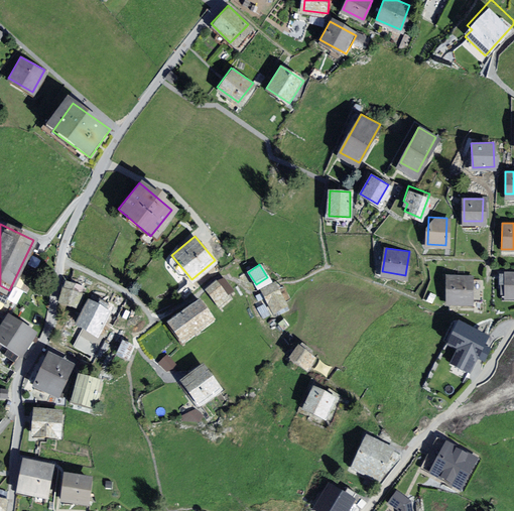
[(513,272),(503,273),(504,293),(513,292),(513,272)]
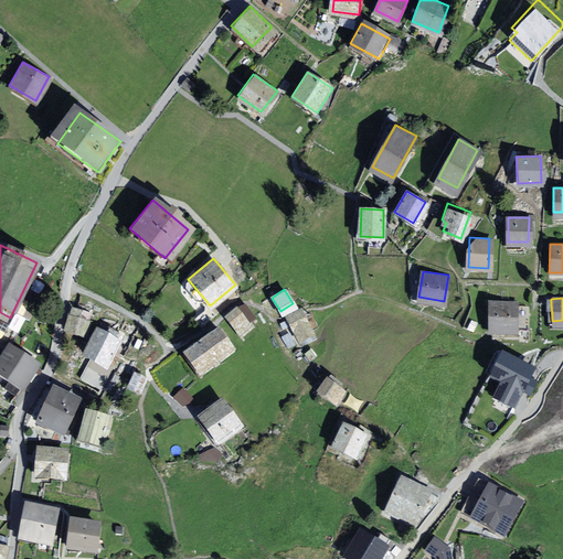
[(517,299),(489,301),(490,330),(519,329),(517,299)]
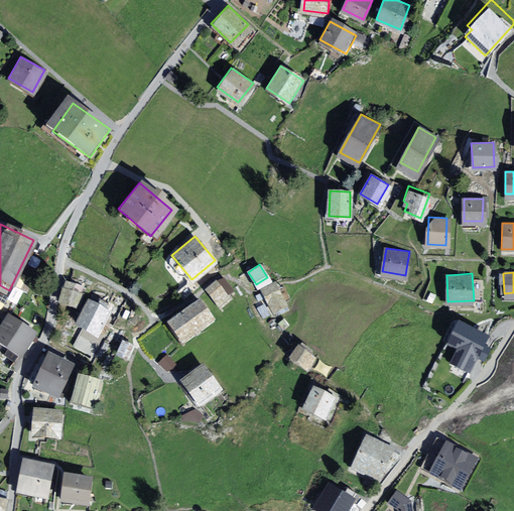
[(226,295),(216,280),(202,290),(212,305),(226,295)]
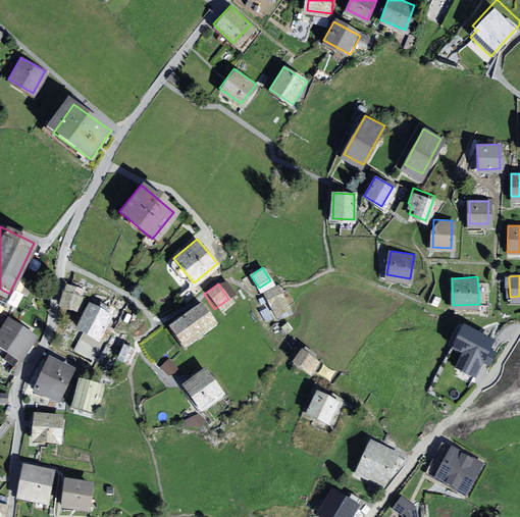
[(276,285),(262,293),(274,314),(289,306),(276,285)]
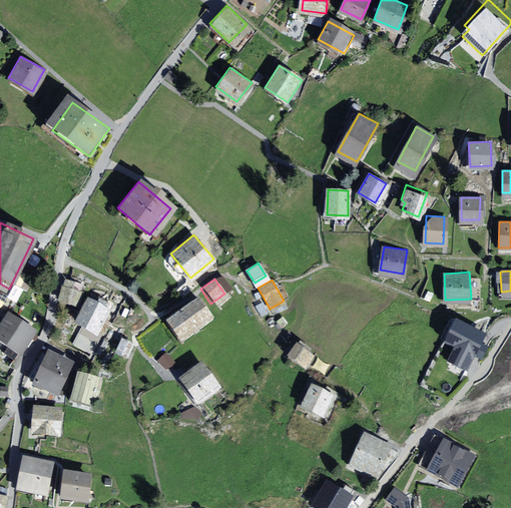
[(83,290),(64,284),(60,299),(78,305),(83,290)]
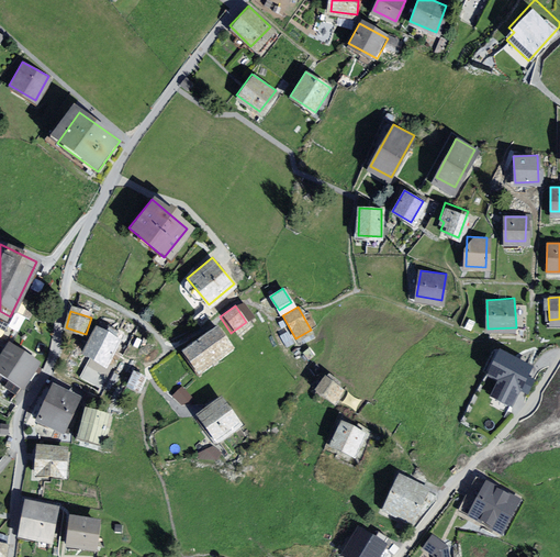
[(215,326),(178,348),(190,367),(226,345),(215,326)]
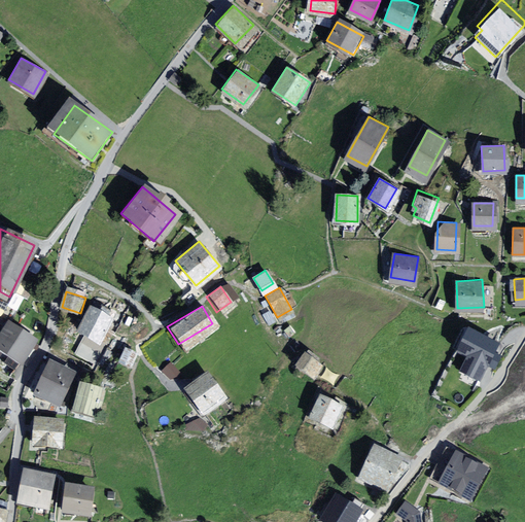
[(106,315),(92,308),(80,328),(96,337),(106,315)]
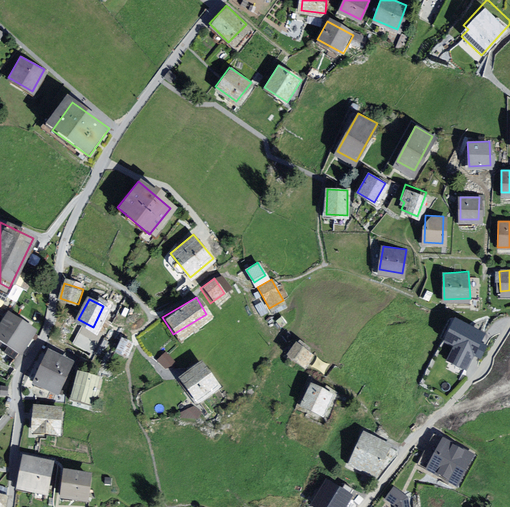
[(34,327),(10,312),(0,327),(0,331),(22,346),(34,327)]
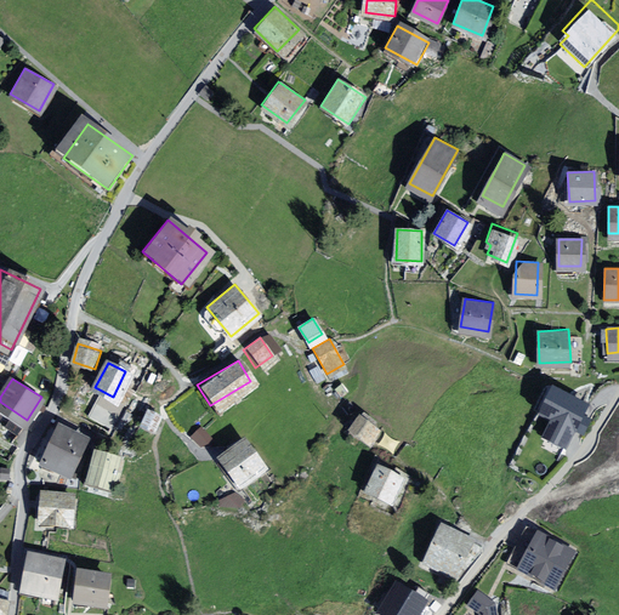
[(591,398),(555,379),(540,406),(552,413),(544,431),(567,443),(577,425),(591,398)]
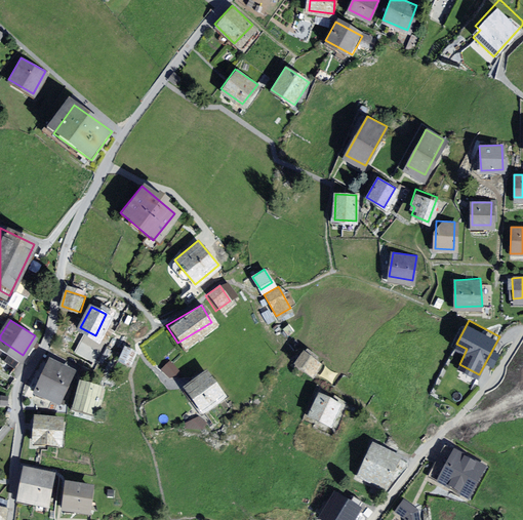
[(137,348),(126,343),(121,354),(131,359),(137,348)]
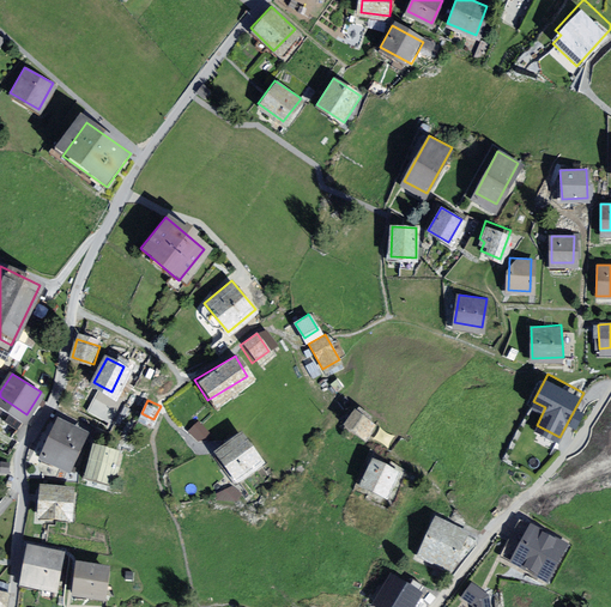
[(375,422),(355,408),(343,424),(363,438),(375,422)]
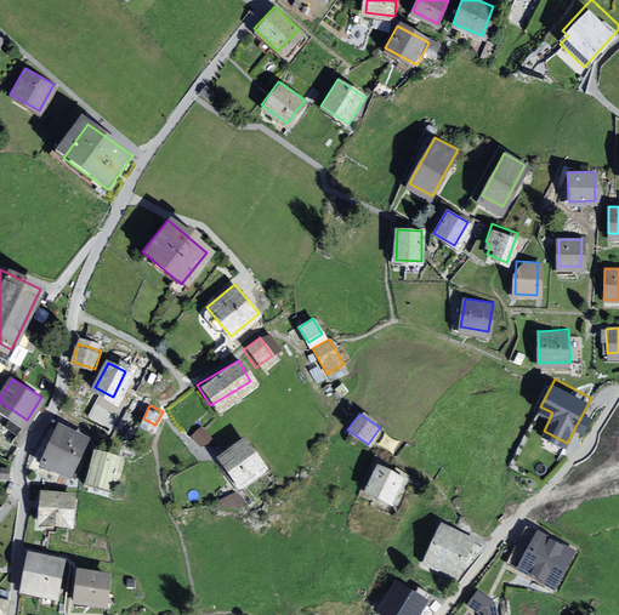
[(204,419),(194,430),(208,442),(217,431),(204,419)]
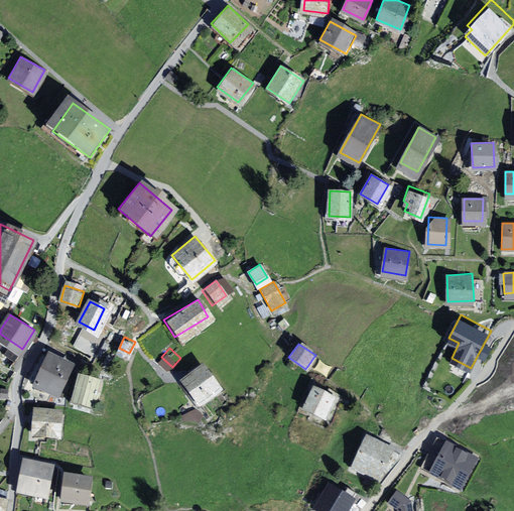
[(70,361),(46,352),(34,383),(57,392),(70,361)]
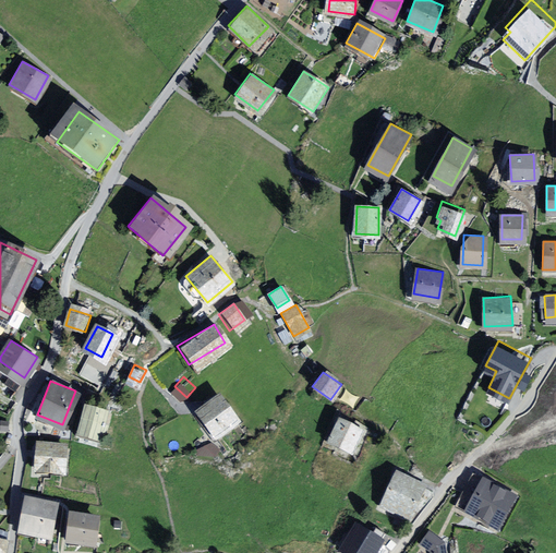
[(237,419),(219,393),(194,410),(212,435),(237,419)]
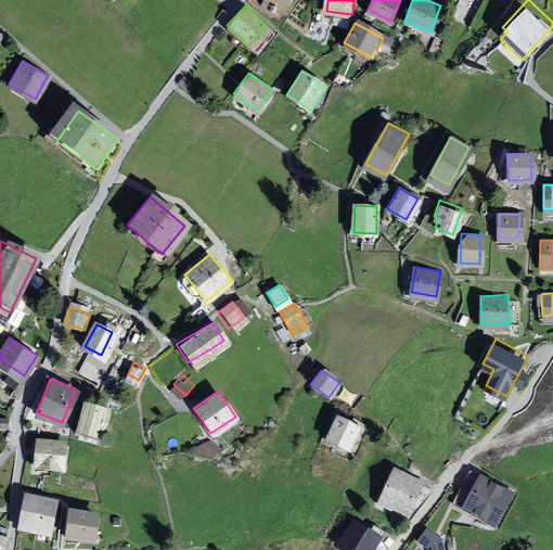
[(108,405),(86,399),(78,427),(101,434),(108,405)]
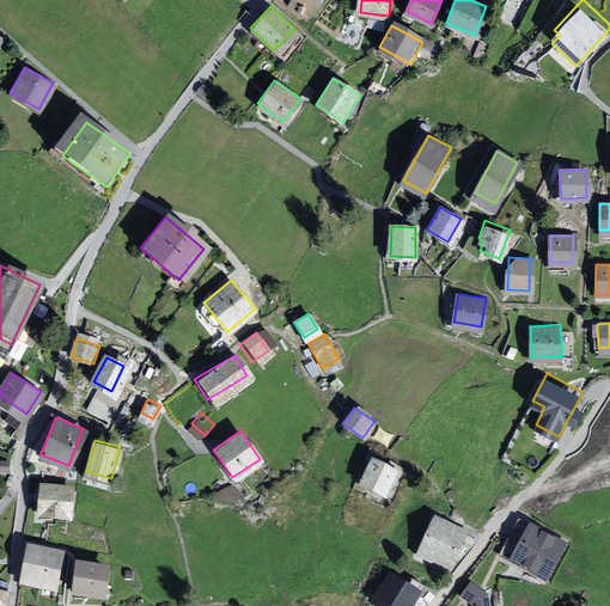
[(396,466),(370,455),(360,482),(385,493),(396,466)]
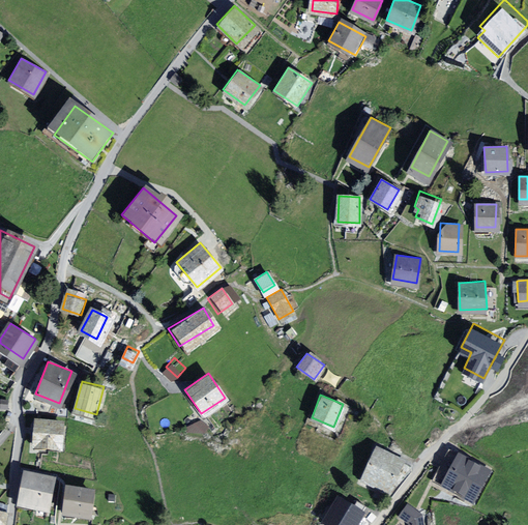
[(61,421),(34,420),(33,442),(60,443),(61,421)]
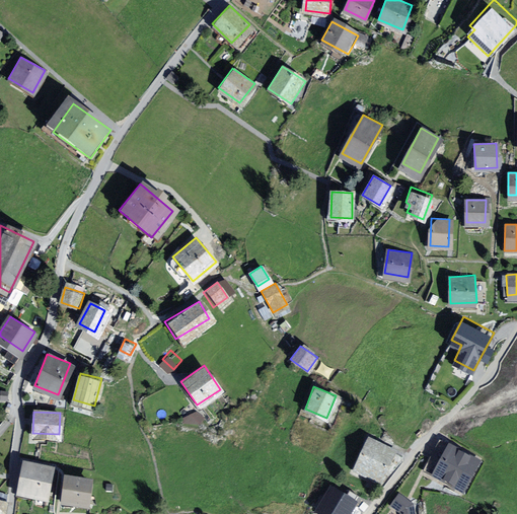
[(440,434),(423,465),(463,488),(481,455),(440,434)]
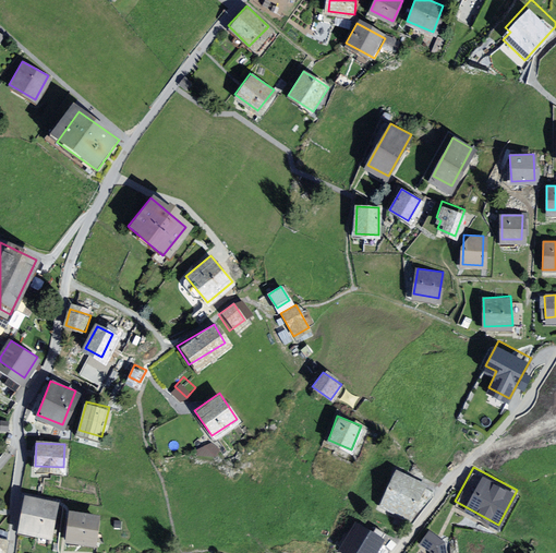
[(422,481),(393,469),(379,503),(409,514),(422,481)]
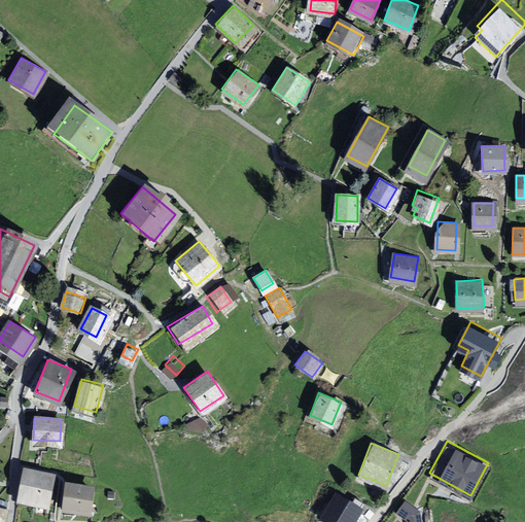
[(54,474),(24,467),(18,499),(48,506),(54,474)]
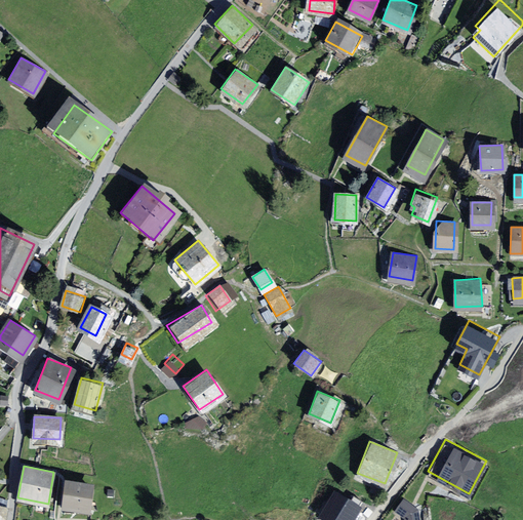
[(93,482),(64,479),(61,506),(90,510),(93,482)]
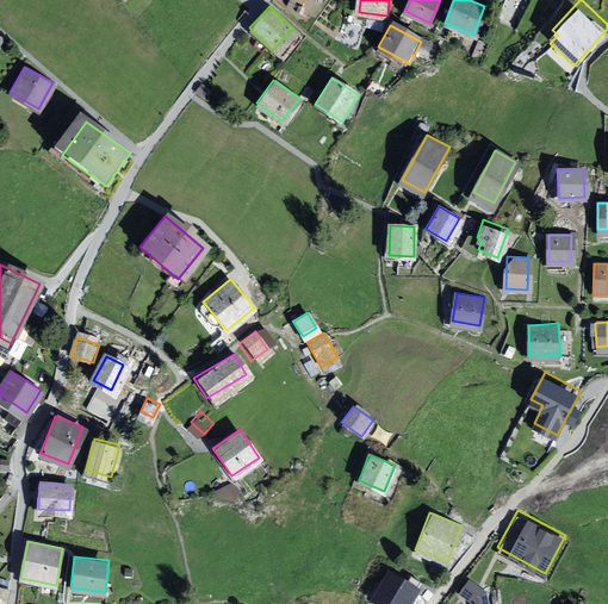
[(390,603),(411,603),(427,579),(392,558),(371,592),(390,603)]
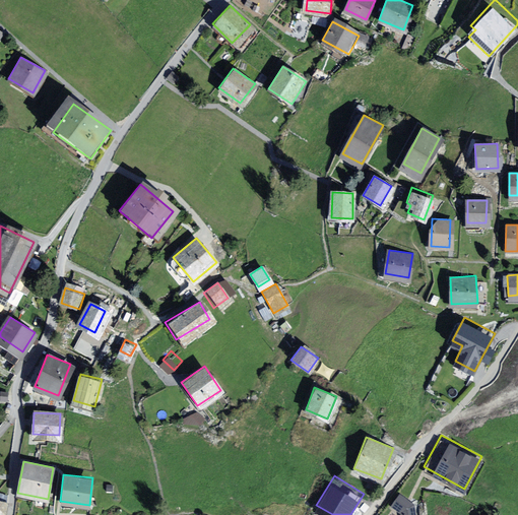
[(419,514),(416,498),(402,488),(387,514),(388,514),(419,514)]
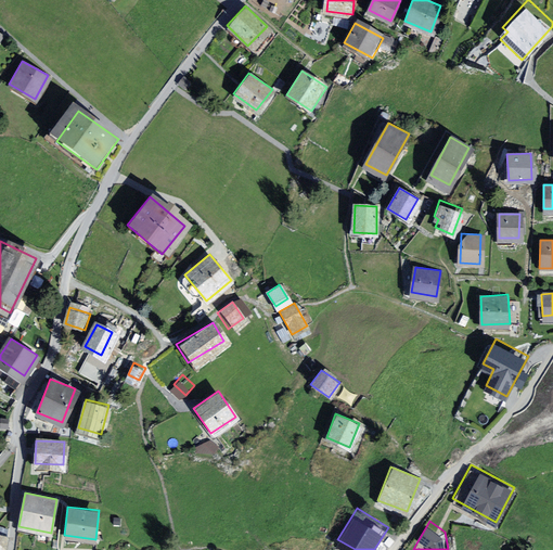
[(0,546),(9,548),(12,528),(0,526),(0,546)]
